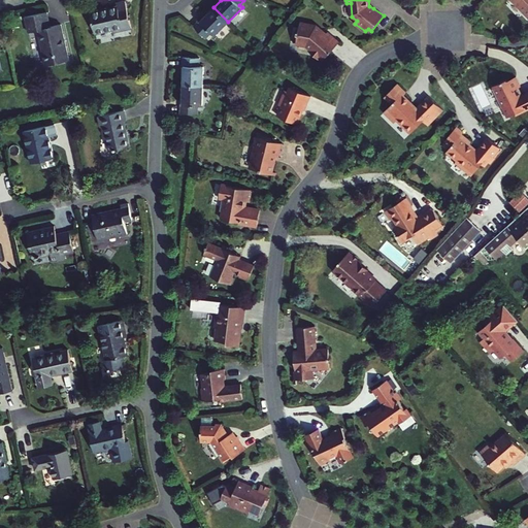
[(525,7),(518,0),(514,0),(525,12),(525,7)]
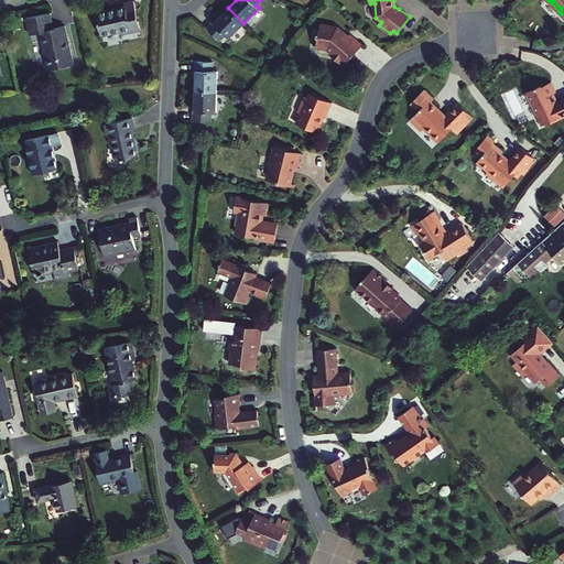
[(563,0),(553,0),(561,8),(561,13),(563,15),(563,0)]
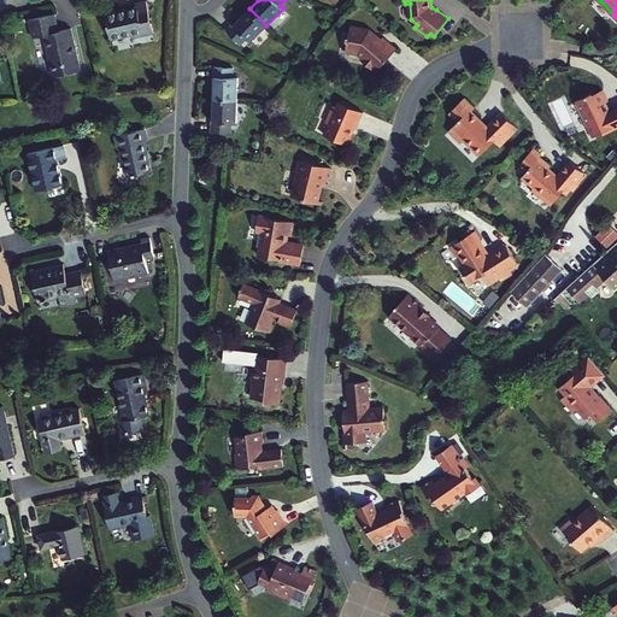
[(153,34),(146,3),(130,6),(131,9),(105,15),(111,40),(131,36),(133,39),(153,34)]
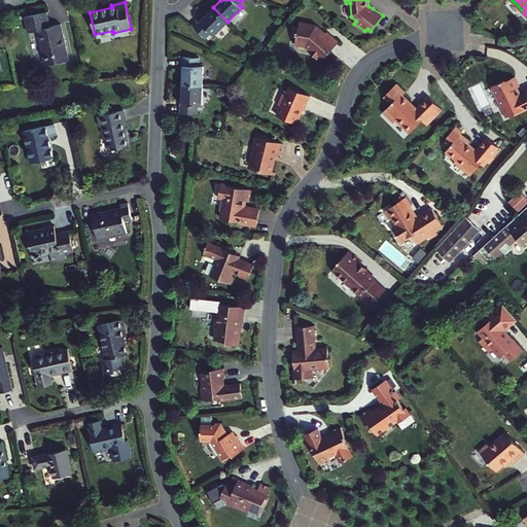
[(227,22),(213,7),(200,22),(199,21),(194,26),(206,38),(211,32),(215,35),(227,22)]
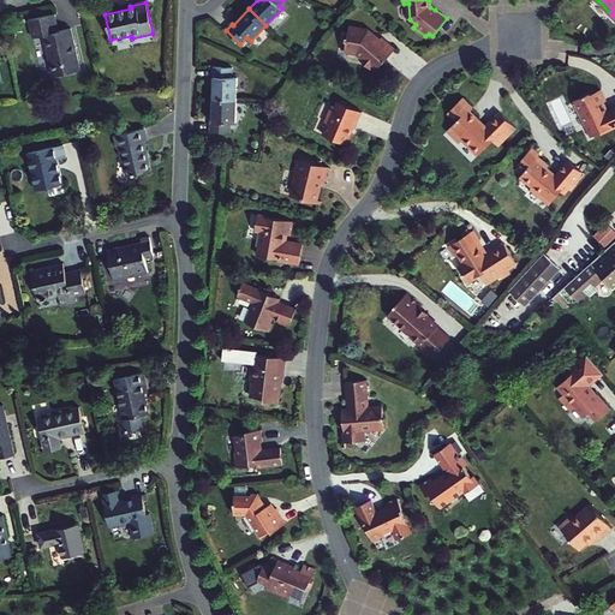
[(59,30),(54,15),(29,21),(34,39),(45,36),(54,77),(81,71),(70,28),(59,30)]
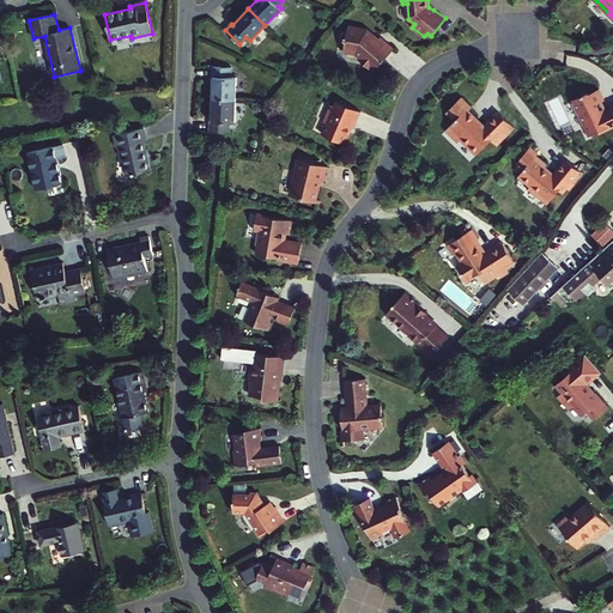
[(356,54),(359,58),(362,59),(362,64),(366,67),(370,67),(374,68),(376,71),(393,50),(380,38),(378,41),(376,42),(372,38),(372,36),(366,30),(349,26),(347,37),(345,37),(344,41),(346,42),(344,52),(356,54)]
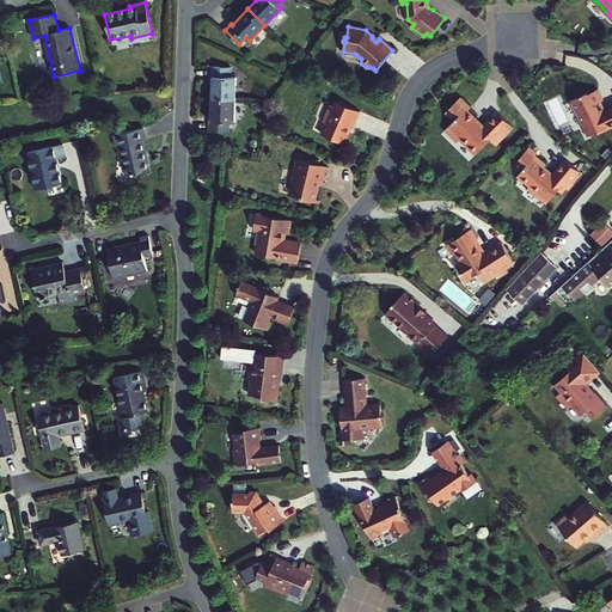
[(213,77),(213,99),(236,101),(236,78),(231,78),(231,67),(212,67),(212,77),(213,77)]
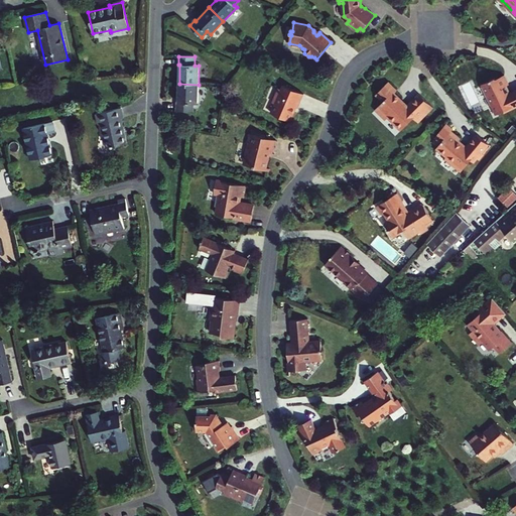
[(493,80),(482,86),(496,116),(504,112),(505,114),(515,108),(515,91),(511,94),(510,93),(508,94),(506,88),(508,87),(509,86),(504,77),(497,80),(493,80)]
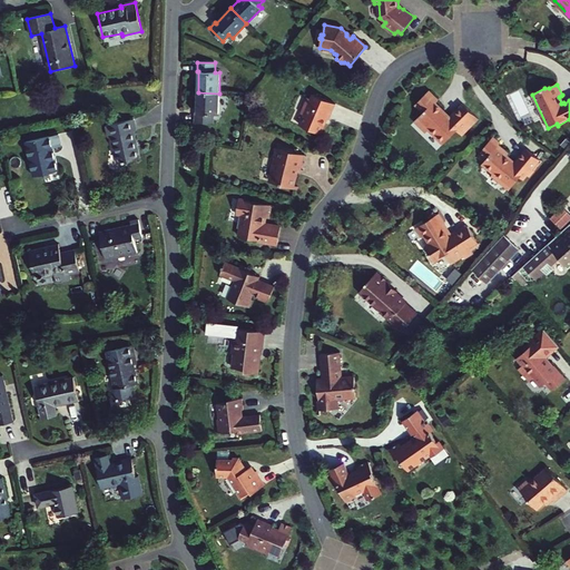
[(219,115),(219,94),(198,92),(197,115),(195,115),(195,123),(215,123),(215,115),(219,115)]
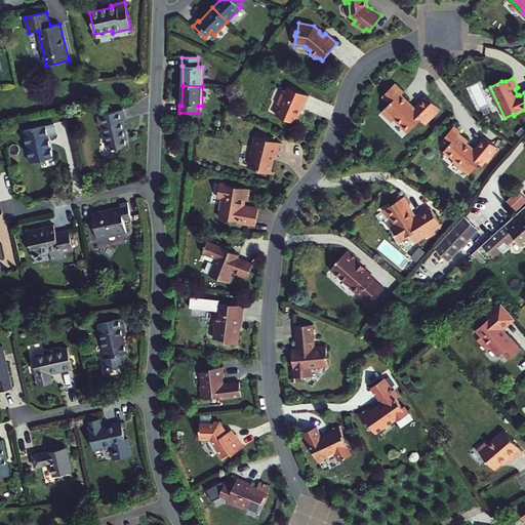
[(420,121),(422,123),(430,117),(432,119),(440,111),(427,97),(415,109),(401,96),(403,94),(394,85),(382,97),(390,105),(381,113),(392,123),(395,121),(408,134),(420,121)]
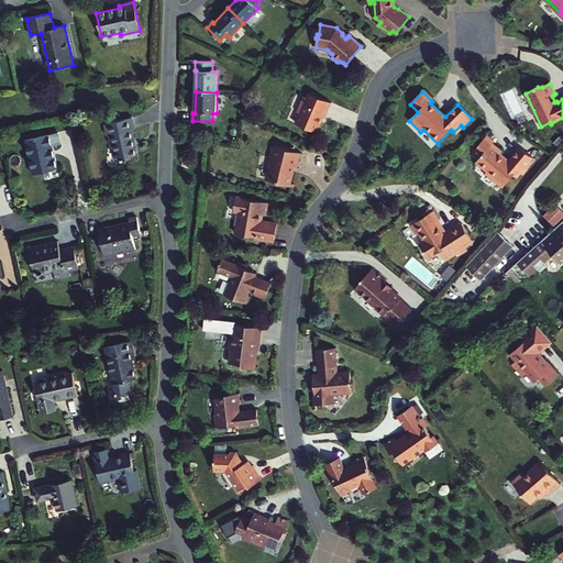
[(331,105),(309,95),(307,100),(305,99),(297,114),(300,116),(296,125),(317,134),(323,118),(326,119),(331,105)]
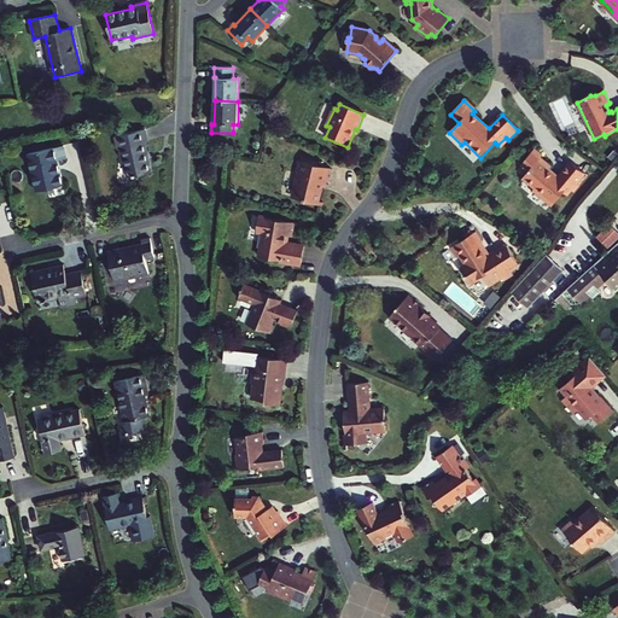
[(128,178),(152,173),(145,141),(143,141),(140,133),(122,138),(123,146),(121,147),(128,178)]
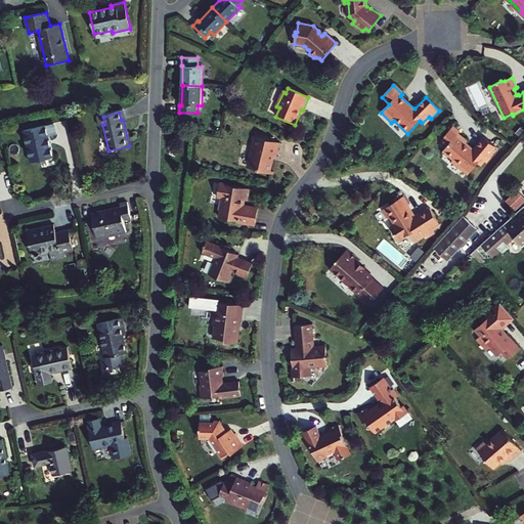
[(429,117),(422,123),(425,126),(431,119),(429,117)]
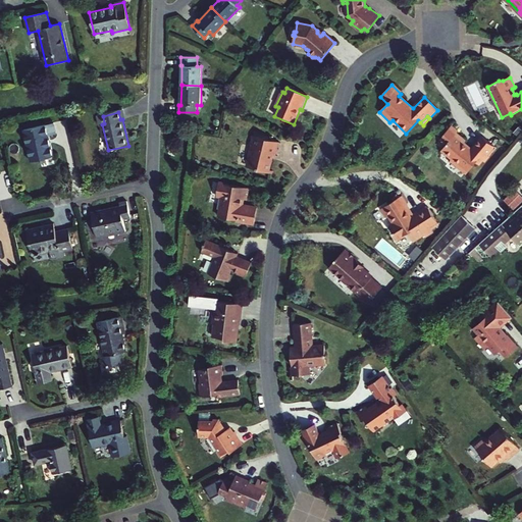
[(56,133),(53,122),(23,129),(32,161),(54,157),(49,135),(56,133)]
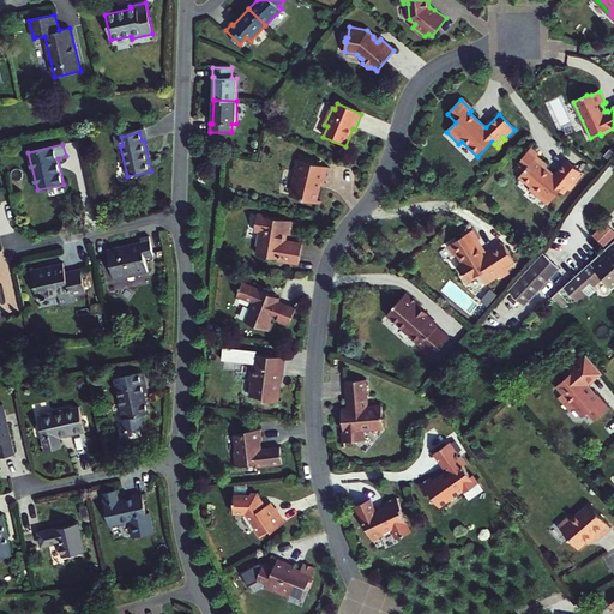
[(518,163),(525,169),(519,178),(531,187),(529,190),(548,206),(560,192),(564,196),(567,190),(570,192),(576,186),(573,184),(582,174),(567,161),(554,176),(546,169),(548,167),(536,157),(539,155),(530,148),(518,163)]
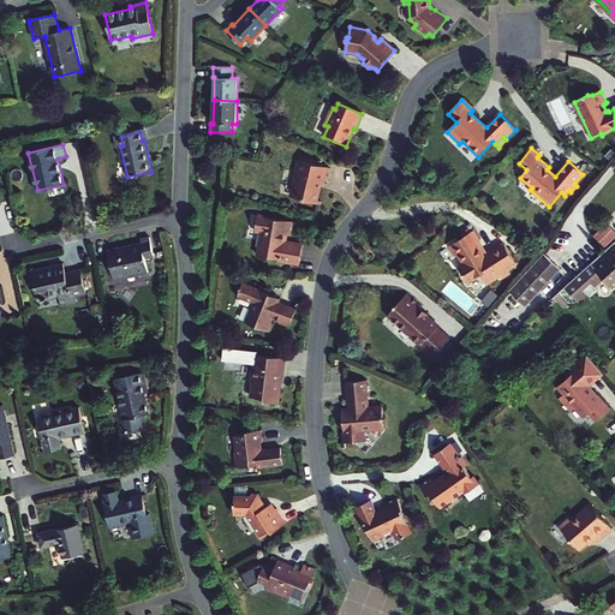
[(297,185),(294,185),(293,190),(296,190),(293,198),(303,201),(304,202),(317,206),(320,195),(322,195),(323,191),(321,191),(322,185),(324,186),(327,186),(330,169),(312,166),(305,163),(298,162),(296,173),(297,173),(296,178),(298,179),(297,185)]
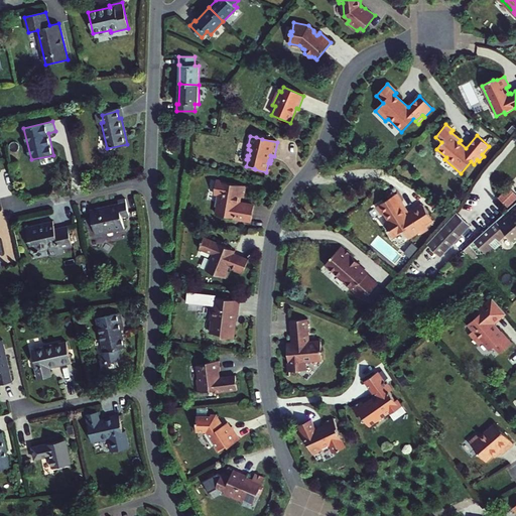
[(248,186),(218,181),(216,194),(221,195),(218,215),(235,217),(235,219),(252,222),(255,206),(241,204),(241,203),(240,202),(241,197),(243,198),(246,198),(248,186)]
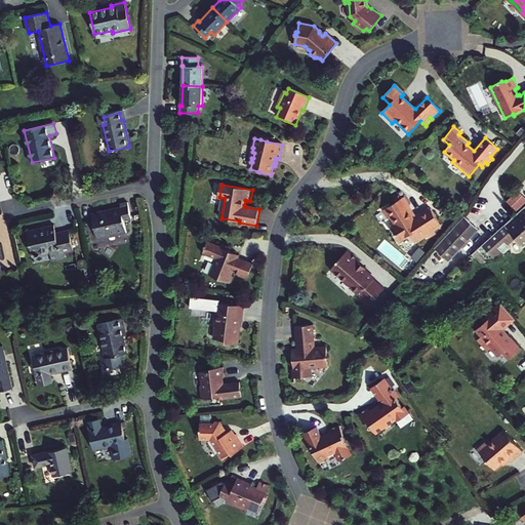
[(517,214),(524,206),(524,203),(515,192),(505,202),(517,214)]
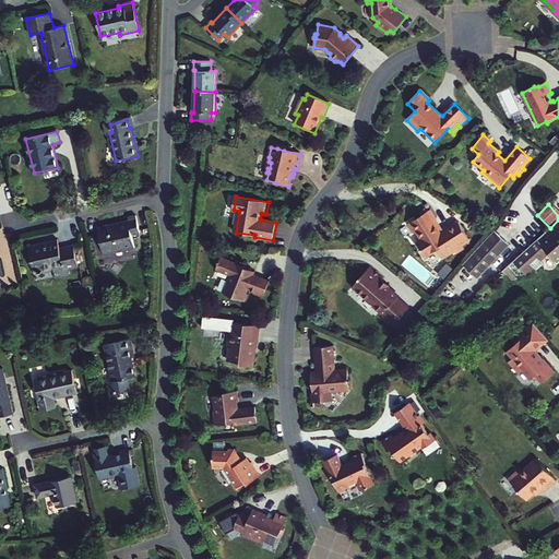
[(415,235),(416,233),(417,233),(424,241),(418,244),(427,257),(433,252),(438,250),(443,259),(454,251),(455,253),(456,254),(465,249),(462,244),(470,238),(459,222),(444,232),(439,232),(435,224),(437,223),(430,212),(429,213),(427,209),(420,212),(424,216),(408,226),(415,235)]
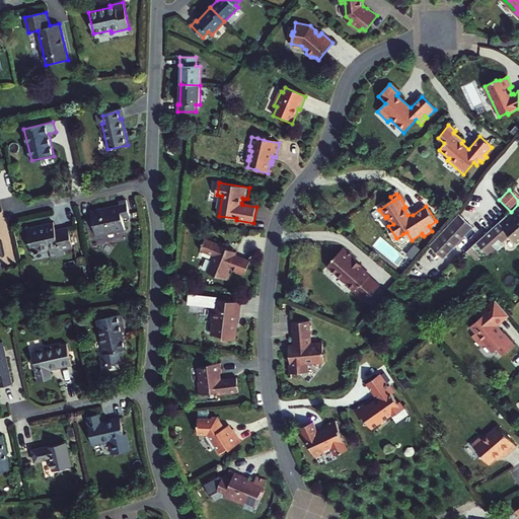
[(400,196),(399,197),(405,207),(403,208),(408,215),(413,215),(426,206),(425,204),(412,213),(400,196)]
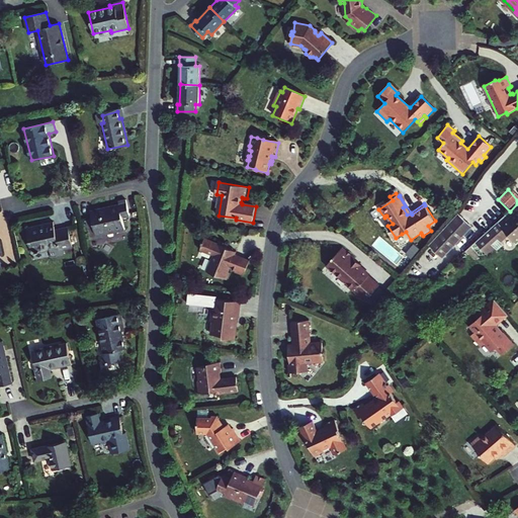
[(244,203),(244,198),(242,197),(241,202),(242,203),(242,204),(256,206),(256,205),(244,203)]
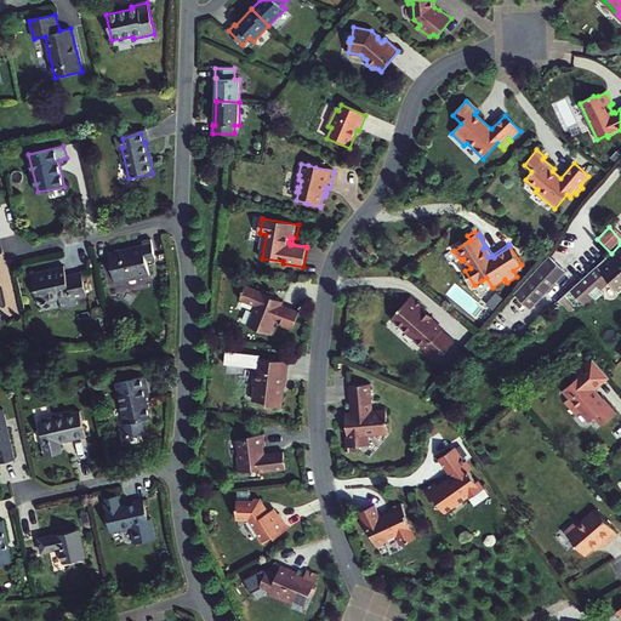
[(143,245),(108,254),(115,284),(149,275),(147,261),(157,258),(152,240),(142,241),(143,245)]
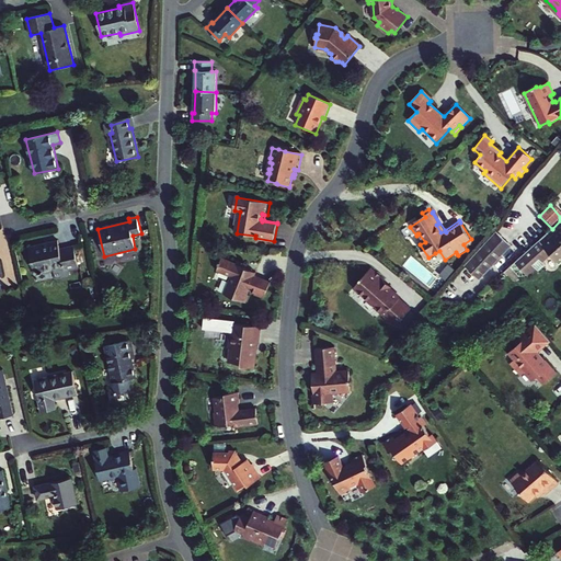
[(560,220),(552,229),(502,274),(506,277),(513,272),(518,277),(525,277),(526,277),(534,270),(537,273),(545,266),(541,263),(548,256),(558,267),(560,263),(560,220)]
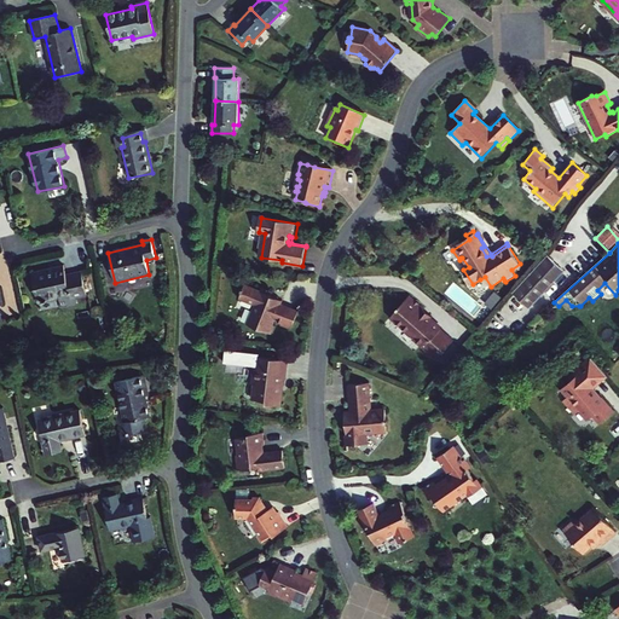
[(548,255),(538,266),(513,293),(530,308),(544,293),(565,271),(548,255)]
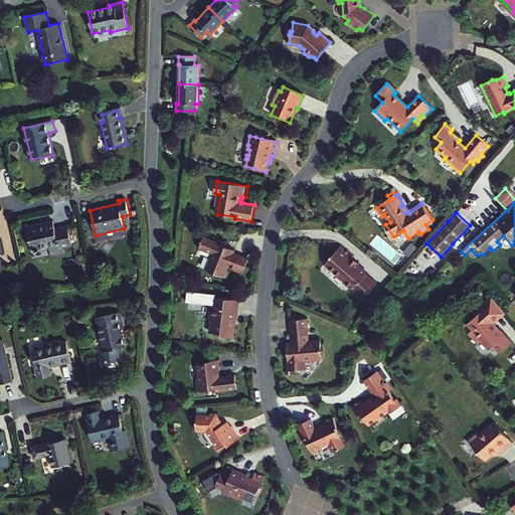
[(52,222),(26,228),(31,251),(35,250),(35,252),(39,251),(38,249),(48,247),(48,249),(50,254),(54,253),(55,255),(59,254),(58,249),(62,248),(71,246),(67,226),(54,229),(52,222)]
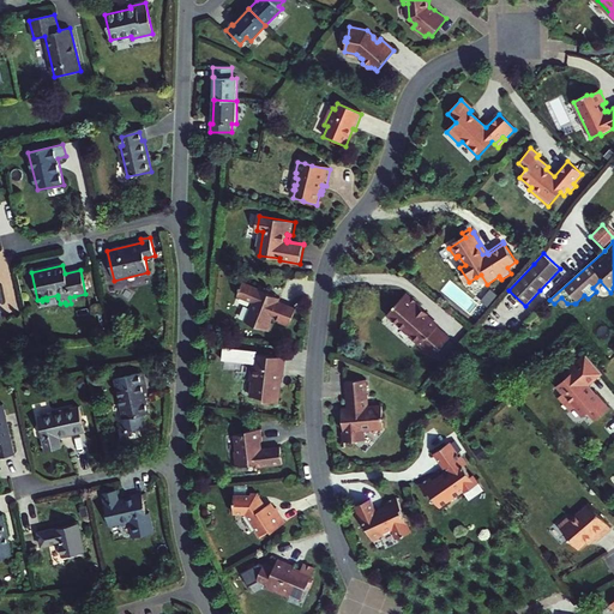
[(488,286),(500,278),(499,276),(487,284),(488,286)]
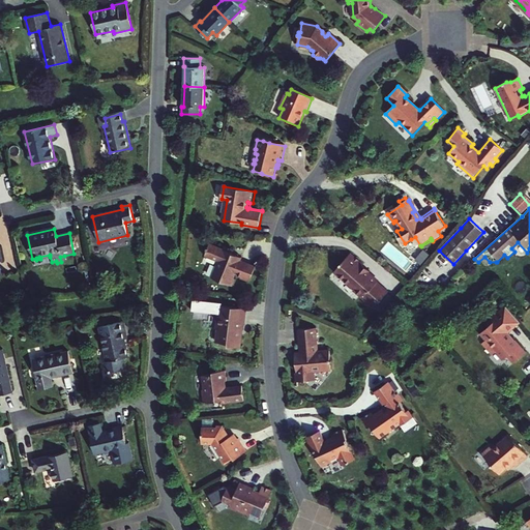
[(218,266),(216,267),(212,277),(233,286),(235,280),(234,277),(236,274),(237,275),(241,276),(241,278),(249,283),(256,267),(241,261),(241,260),(242,258),(234,254),(235,252),(226,247),(225,249),(211,244),(206,257),(218,262),(219,262),(218,266)]
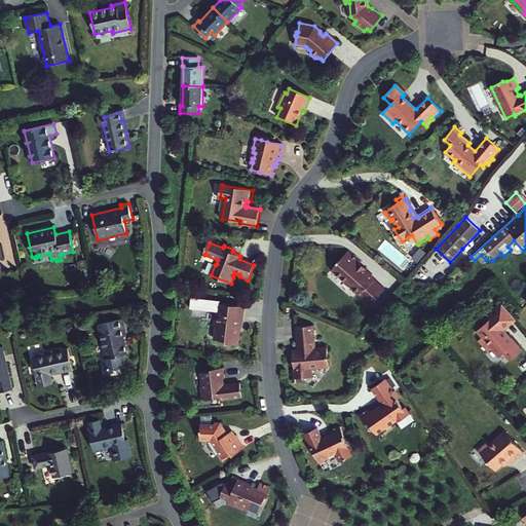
[(360,263),(347,253),(332,270),(352,288),(359,294),(358,295),(358,296),(364,301),(364,302),(370,308),(385,291),(374,282),(375,280),(366,272),(367,271),(367,270),(360,264),(360,263)]
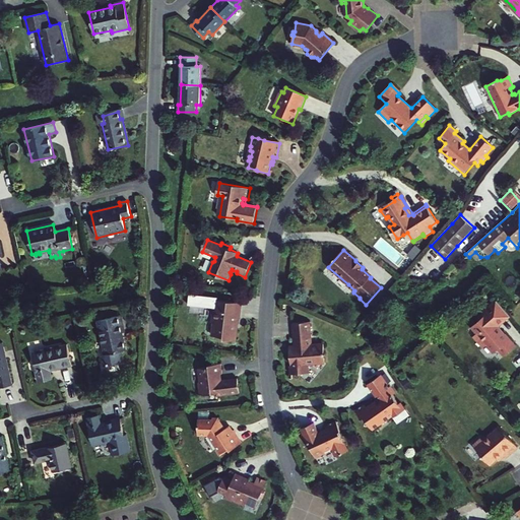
[(372,275),(363,268),(362,269),(371,277),(372,275)]
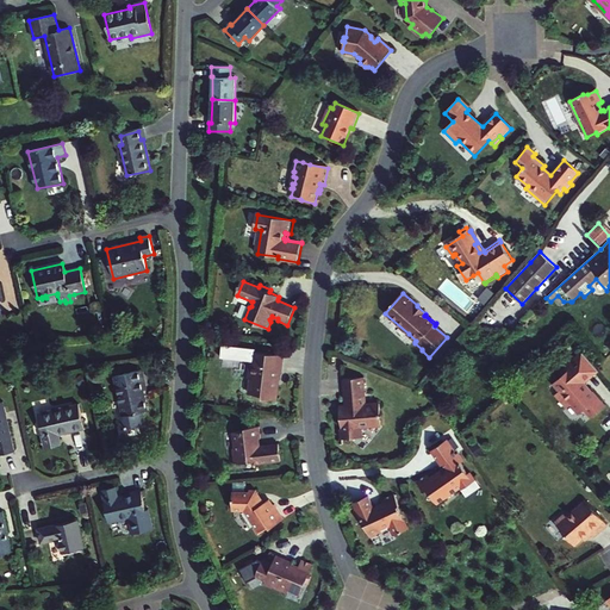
[(285,355),(255,352),(254,361),(251,361),(249,379),(251,379),(249,393),(262,394),(262,398),(277,400),(278,388),(277,385),(279,373),(280,373),(282,373),(285,355)]
